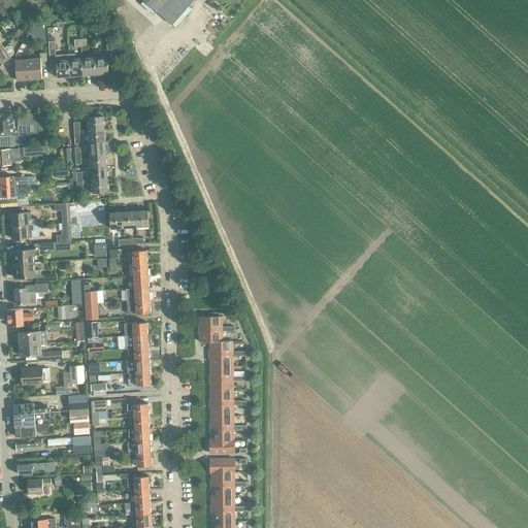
[(109,0),(114,9),(118,8),(124,5),(121,0),(109,0)]
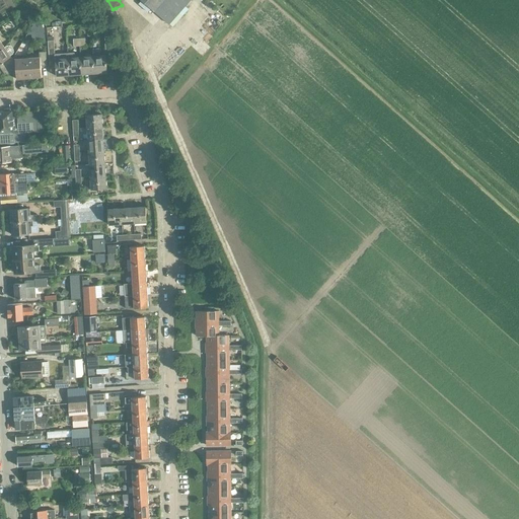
[(141,0),(168,24),(190,0),(141,0)]
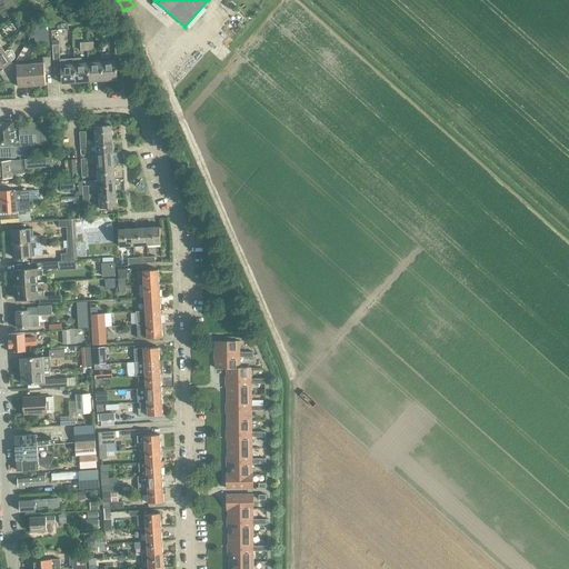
[(62,71),(63,83),(77,82),(76,59),(61,59),(60,45),(53,45),(55,71),(62,71)]
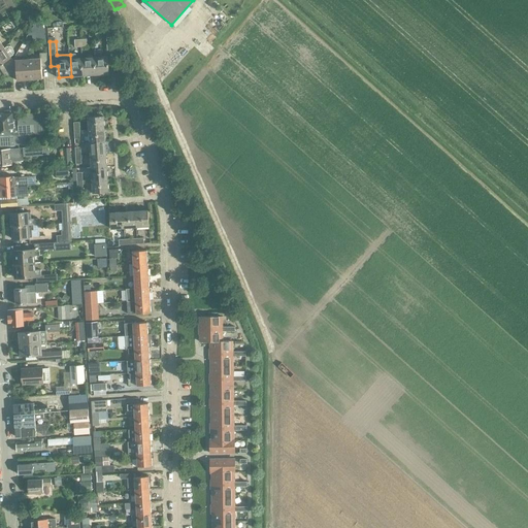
[(4,47),(0,50),(0,67),(5,75),(13,60),(11,57),(13,55),(14,53),(14,51),(11,47),(9,45),(7,46),(5,47),(4,47)]
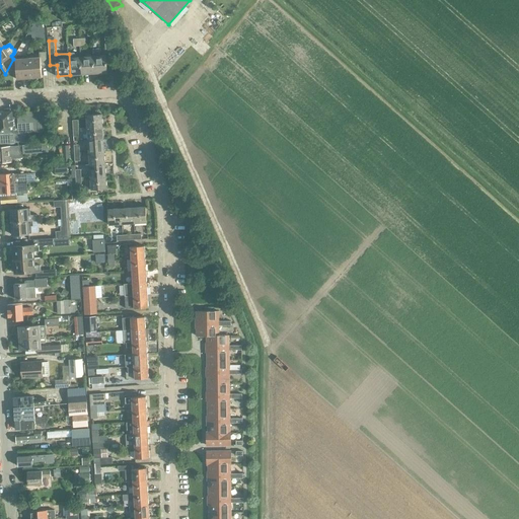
[(99,48),(93,49),(95,73),(108,72),(106,55),(99,56),(99,48)]
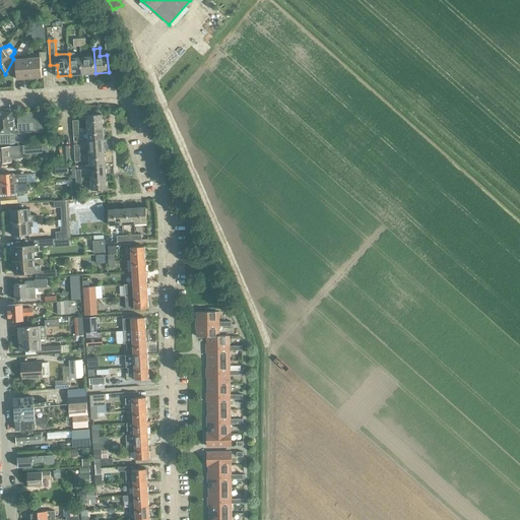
[(93,56),(82,57),(83,74),(95,73),(93,49),(93,56)]
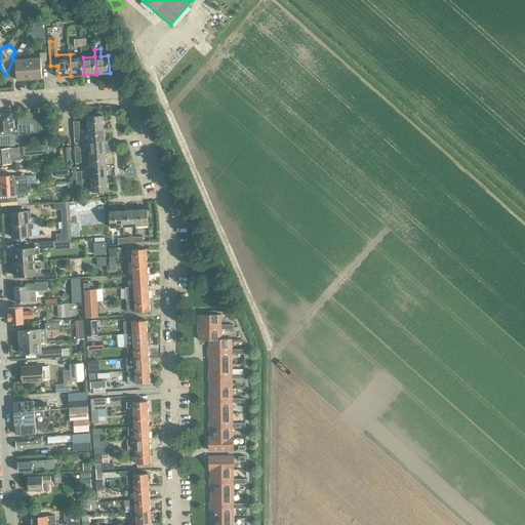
[(40,57),(29,58),(31,79),(42,78),(41,66),(47,66),(46,52),(40,52),(40,57)]
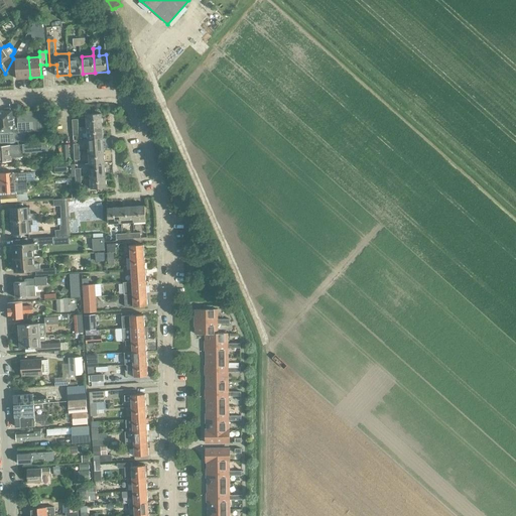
[(75,52),(69,53),(70,75),(83,74),(82,56),(75,56),(75,52)]
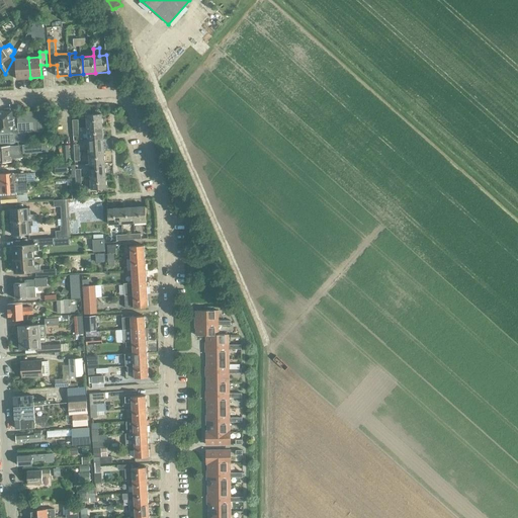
[(28,58),(13,59),(5,74),(16,74),(17,79),(30,78),(28,58)]
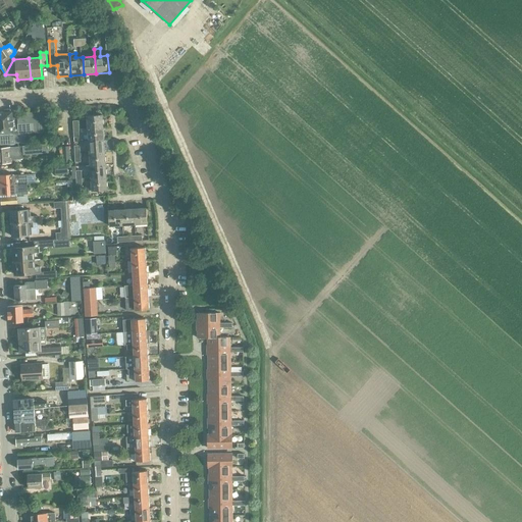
[(0,144),(15,144),(19,143),(19,145),(29,145),(28,134),(47,133),(47,139),(52,139),(51,133),(50,111),(17,113),(17,116),(13,116),(13,111),(0,111),(0,144)]
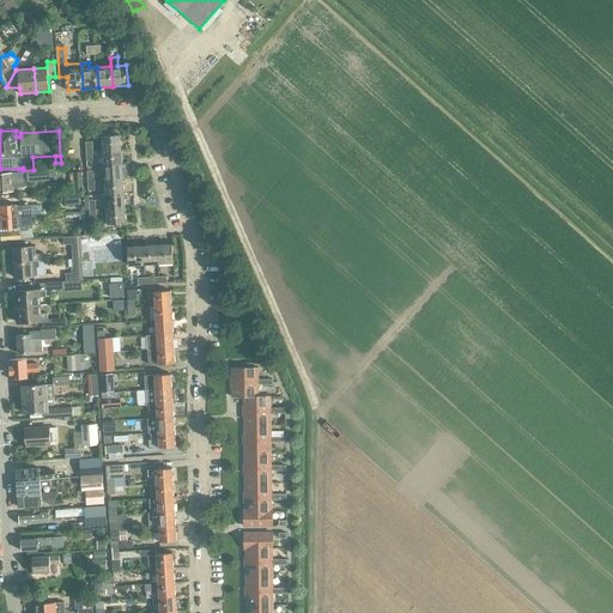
[(102,135),(103,150),(122,149),(121,137),(121,134),(102,135)]
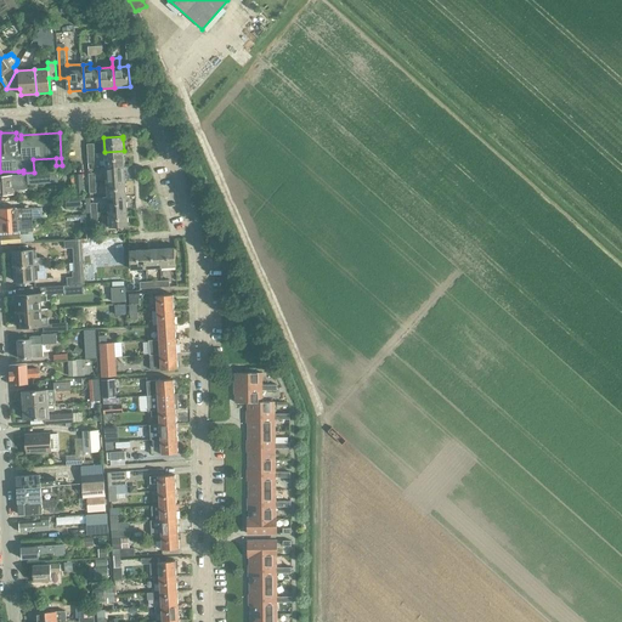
[(124,151),(105,152),(106,167),(125,165),(124,151)]
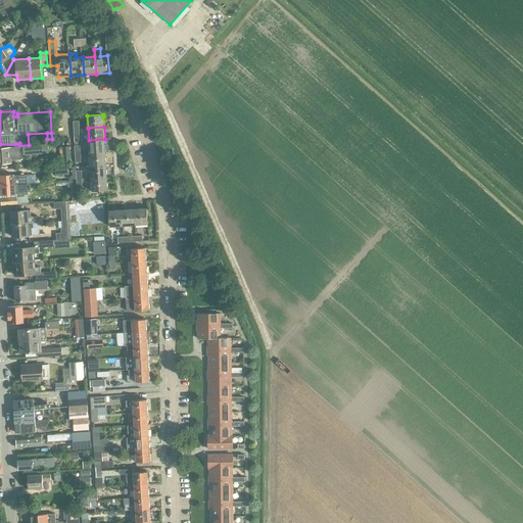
[(105,139),(89,140),(90,153),(105,152),(105,139)]
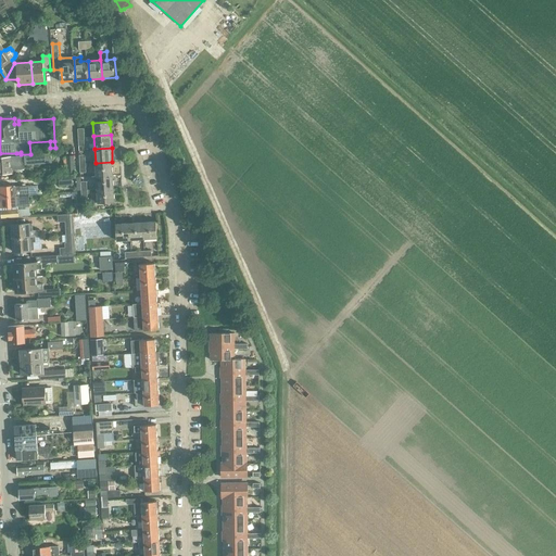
[(0,156),(0,173),(14,173),(13,169),(25,168),(25,167),(26,167),(25,164),(52,162),(51,153),(30,154),(21,154),(21,155),(0,156)]
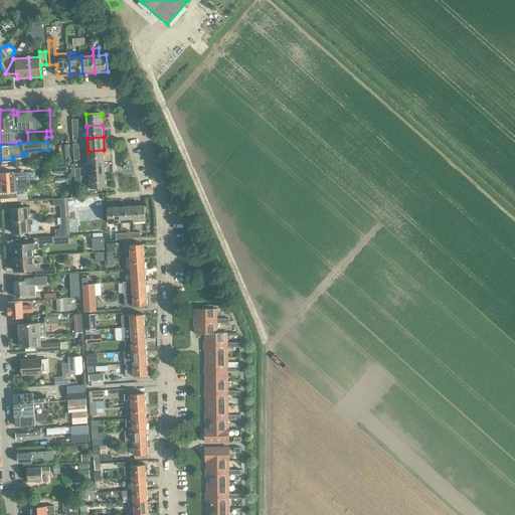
[(104,150),(89,151),(90,163),(105,162),(104,150)]
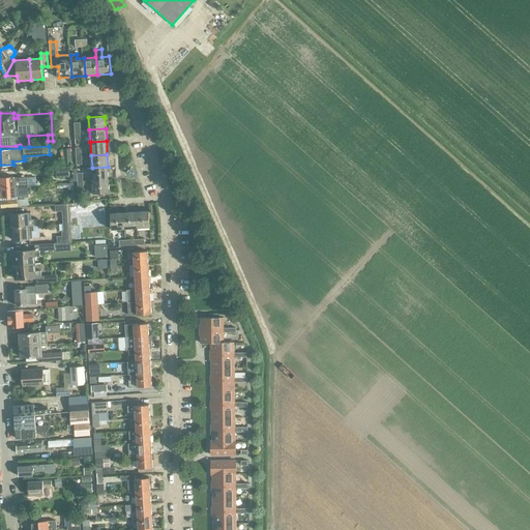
[(55,177),(69,176),(68,166),(54,167),(55,177)]
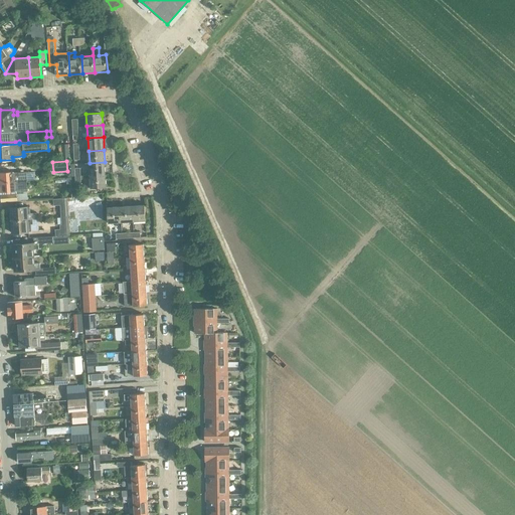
[(105,162),(90,163),(91,175),(106,174),(105,162)]
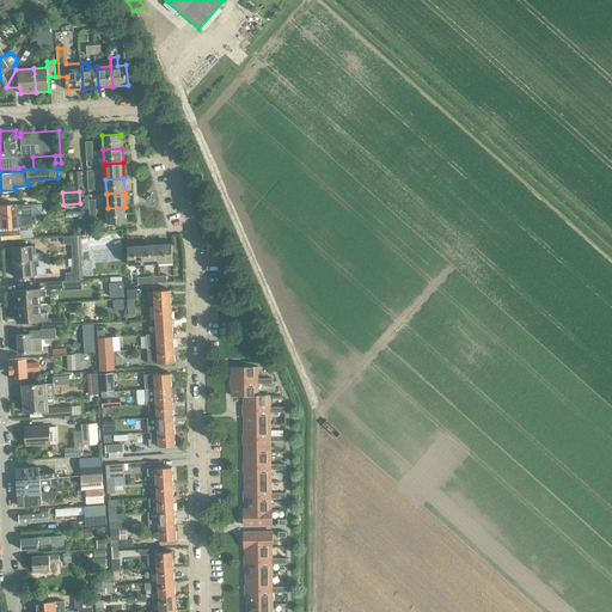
[(17,204),(0,204),(0,209),(0,216),(32,215),(32,207),(25,207),(25,206),(17,207),(17,204)]
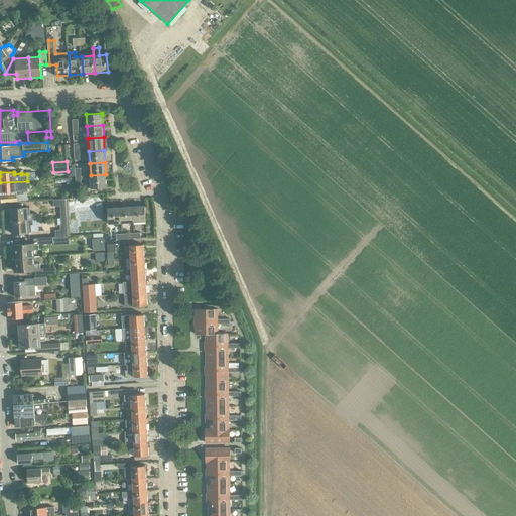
[(106,174),(91,175),(91,188),(107,187),(106,174)]
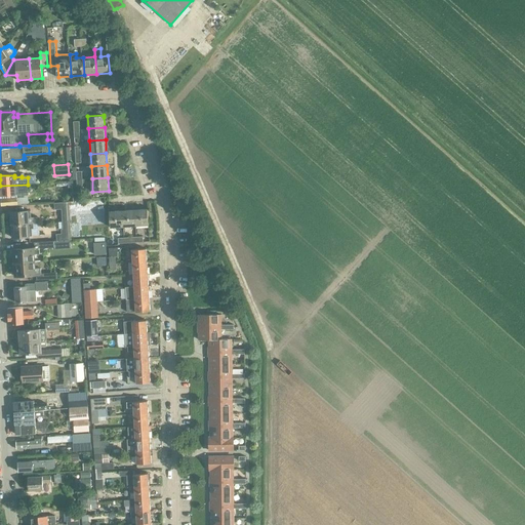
[(28,185),(0,186),(1,196),(15,195),(15,193),(23,192),(23,190),(28,190),(28,185)]
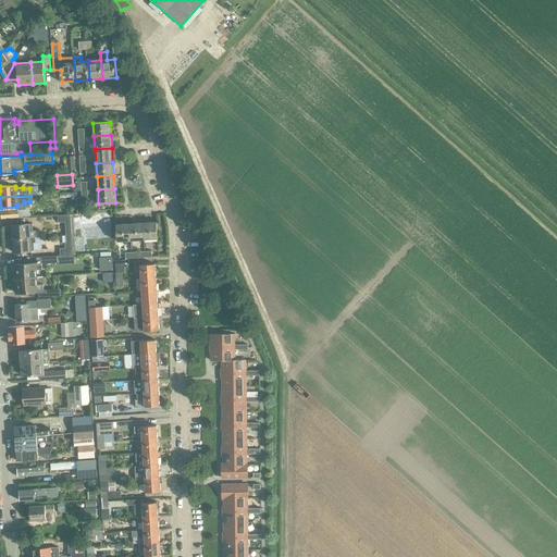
[(156,221),(143,222),(144,239),(158,238),(156,221)]
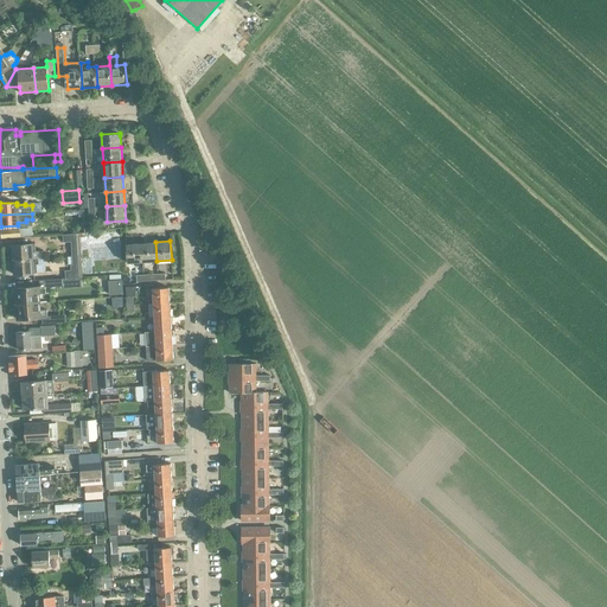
[(13,244),(13,260),(39,259),(38,251),(36,251),(36,242),(13,244)]
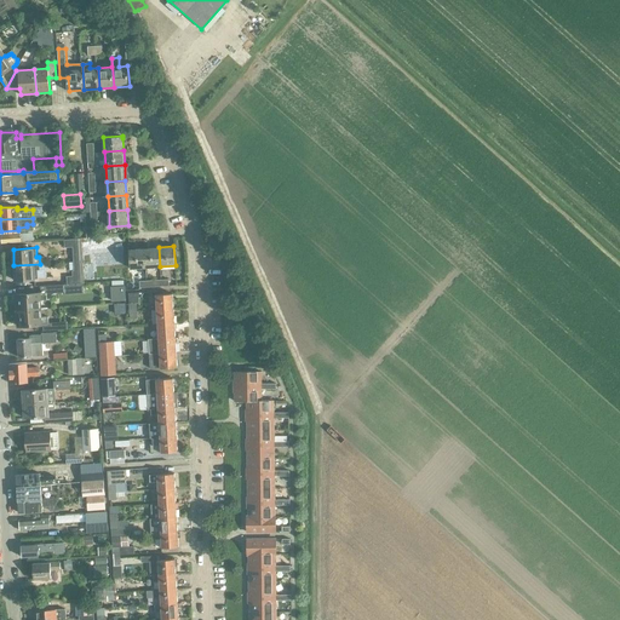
[(159,247),(144,248),(145,268),(160,267),(159,247)]
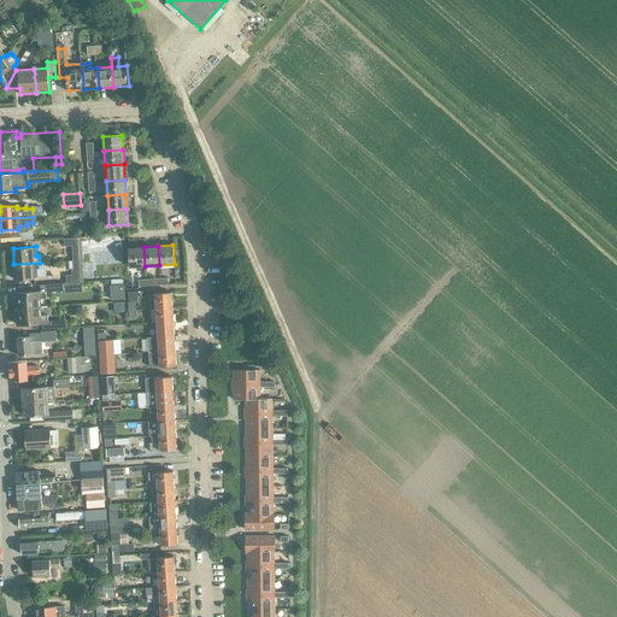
[(129,248),(130,268),(130,270),(136,270),(136,266),(145,266),(144,247),(129,248)]
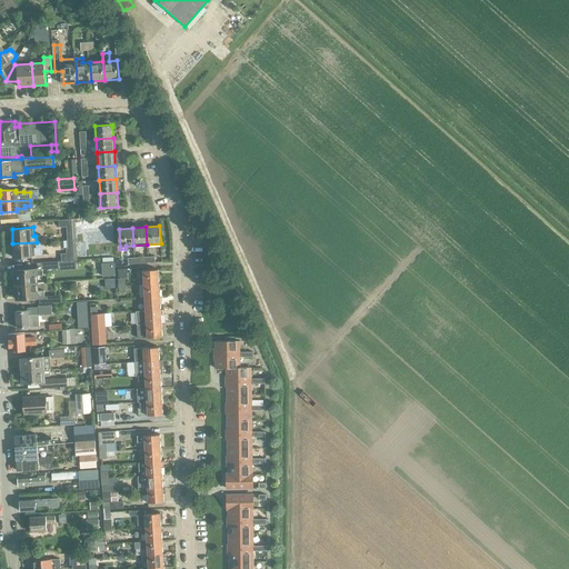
[(37,242),(12,243),(13,257),(35,256),(35,247),(37,247),(37,242)]
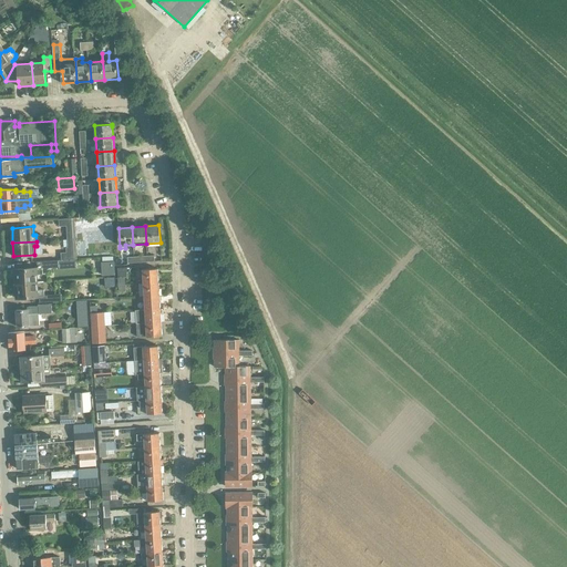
[(60,267),(78,266),(78,259),(60,260),(38,261),(38,268),(16,269),(16,276),(13,277),(14,281),(16,282),(16,284),(38,281),(38,275),(43,275),(43,268),(60,267)]
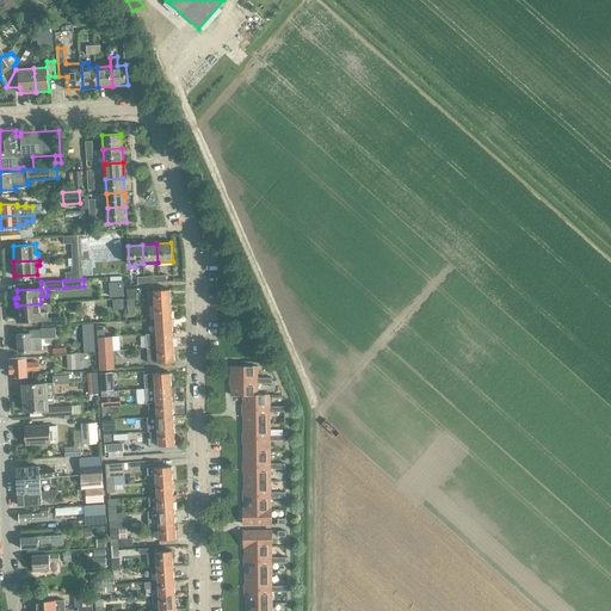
[(123,282),(110,283),(110,297),(124,296),(123,282)]
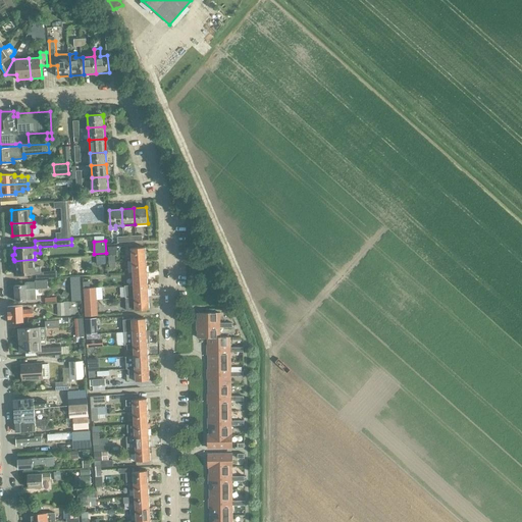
[(131,247),(132,260),(146,259),(146,247),(131,247)]
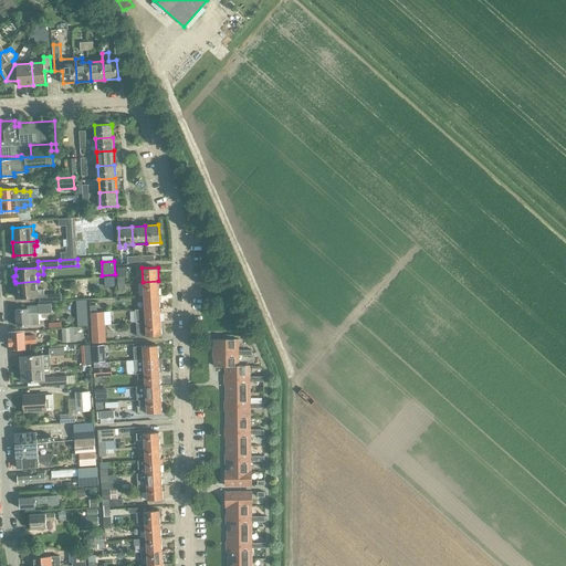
[(114,276),(105,278),(105,286),(115,285),(114,276)]
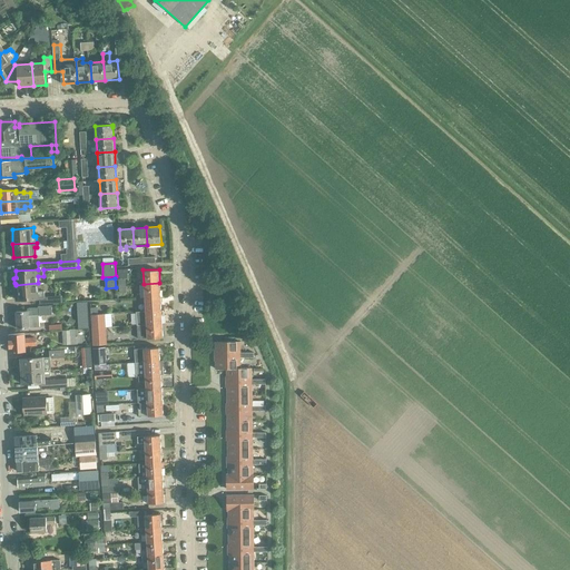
[(38,283),(16,285),(17,286),(15,287),(15,292),(17,293),(17,300),(40,298),(40,304),(62,303),(61,295),(46,296),(45,291),(39,291),(38,283)]
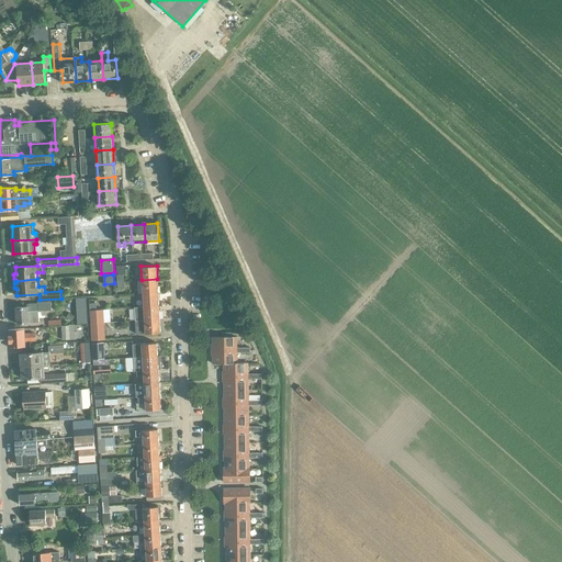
[(157,279),(142,280),(143,293),(158,292),(157,279)]
